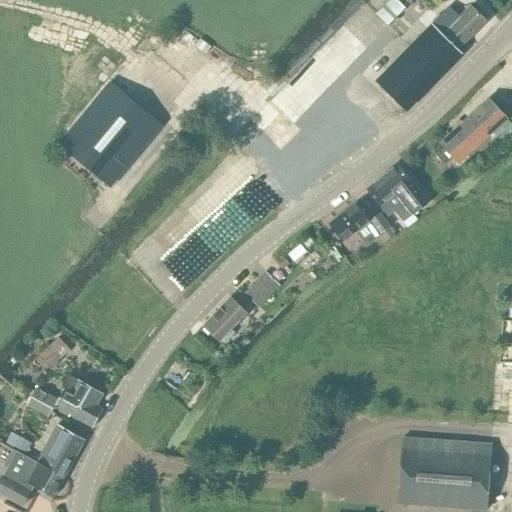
[(389,25),(406,7),(398,0),(389,0),(377,13),(389,25)]
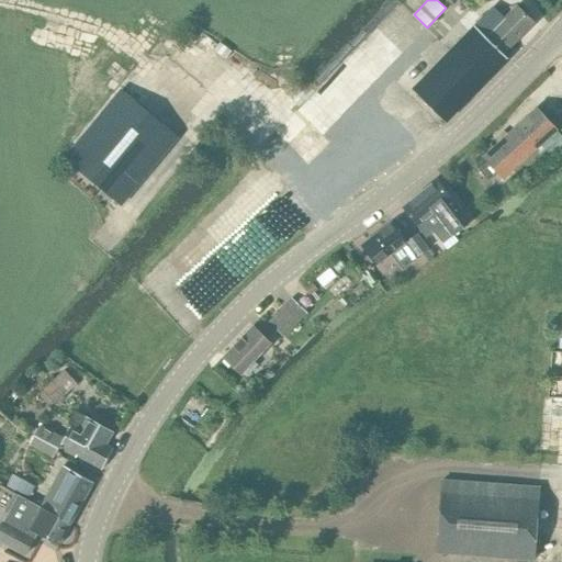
[(474,25),(473,24),(412,88),(447,122),(508,59),(503,55),(535,22),(517,6),(505,18),(494,6),(474,25)]
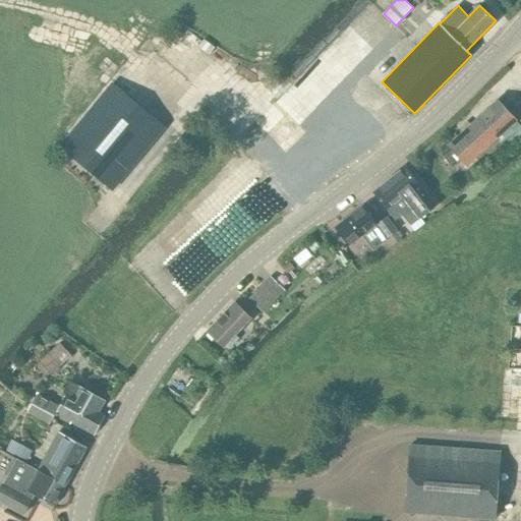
[(60,147),(80,164),(112,190),(164,126),(112,83),(60,147)]
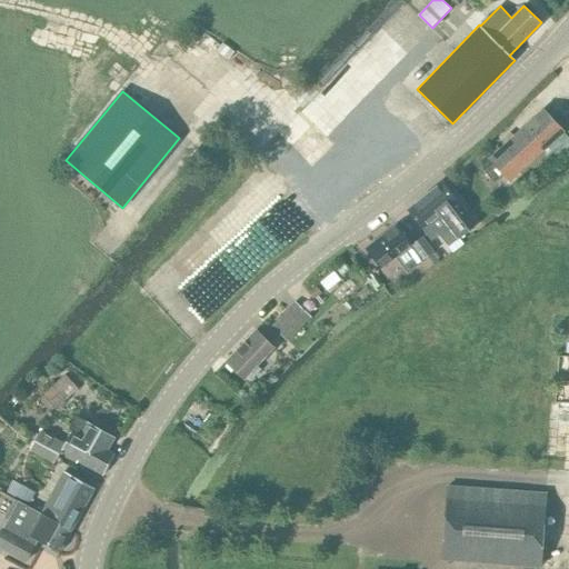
[(488,158),(507,179),(509,181),(543,149),(553,162),(568,148),(568,138),(562,131),(565,130),(542,107),(488,158)]
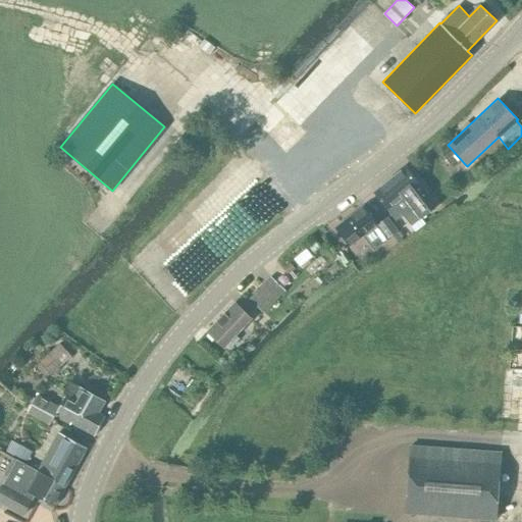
[(389,179),(372,192),(386,210),(387,210),(389,213),(396,220),(403,215),(411,224),(412,223),(416,229),(423,224),(419,218),(423,215),(429,210),(435,206),(428,196),(423,190),(407,168),(406,166),(406,167),(389,179)]
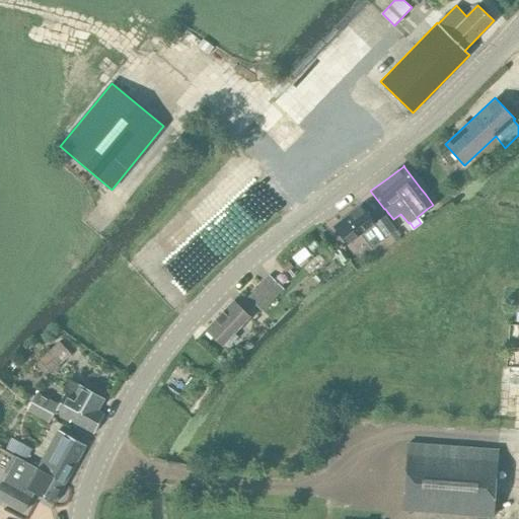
[(348,243),(375,222),(361,205),(334,226),(348,243)]
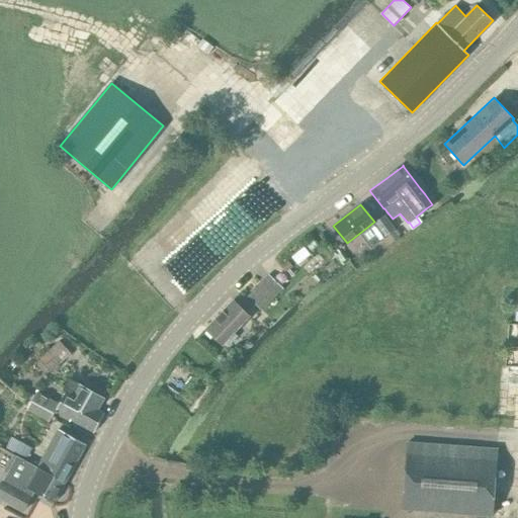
[(395,229),(384,216),(374,223),(384,237),(395,229)]
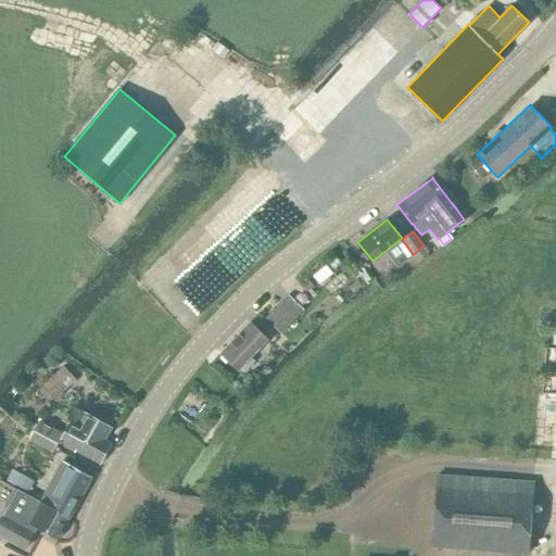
[(326,264),(312,276),(318,285),(327,277),(329,279),(344,267),(337,257),(327,265),(326,264)]
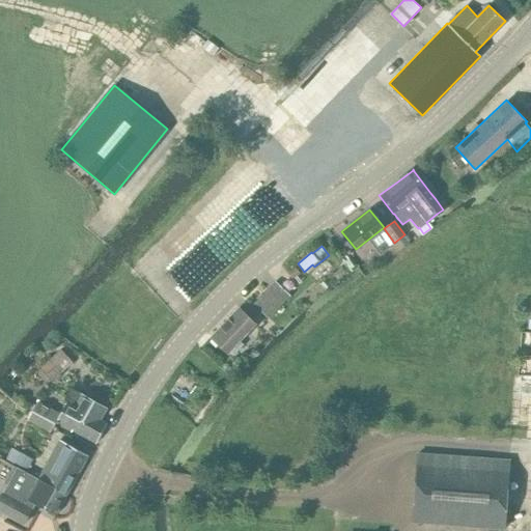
[(344,263),(333,275),(338,280),(350,270),(344,263)]
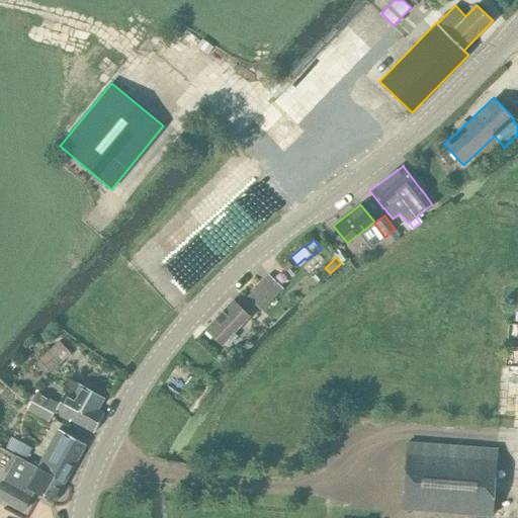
[(288,261),(280,267),(284,272),(292,266),(288,261)]
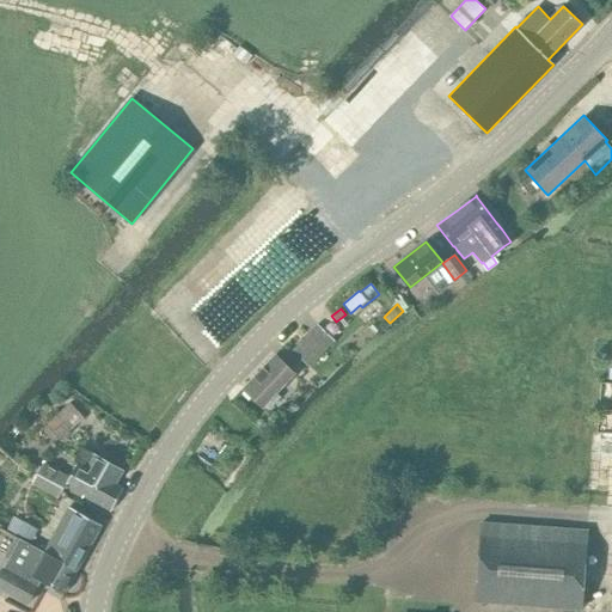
[(317,325),(293,349),(310,366),(334,341),(317,325)]
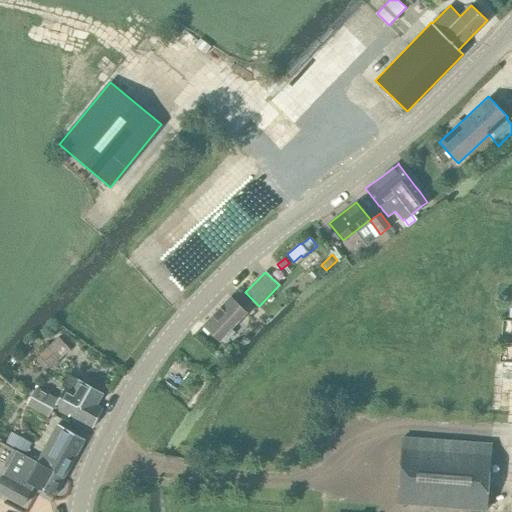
[(202,325),(203,326),(218,341),(246,312),(230,296),(202,325)]
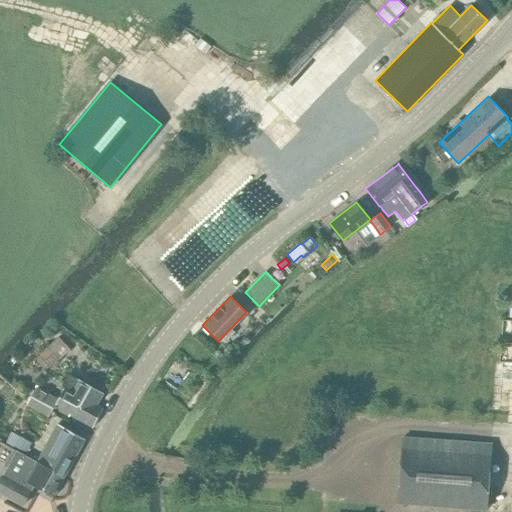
[(50,367),(63,356),(70,350),(58,337),(49,346),(38,355),(50,367)]
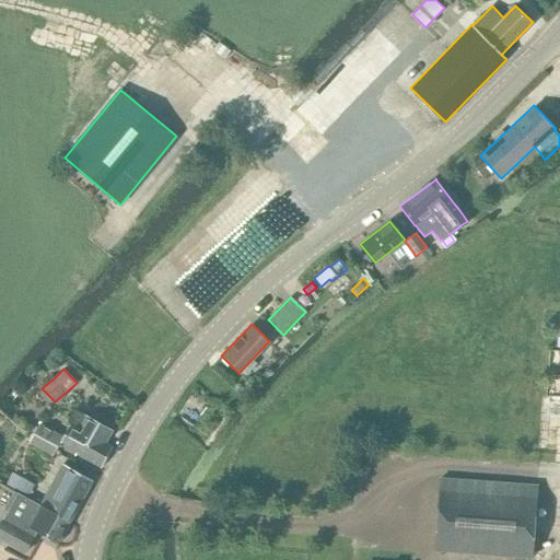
[(106,444),(114,430),(86,415),(79,429),(69,423),(63,435),(41,423),(30,444),(56,457),(61,448),(102,469),(113,447),(106,444)]
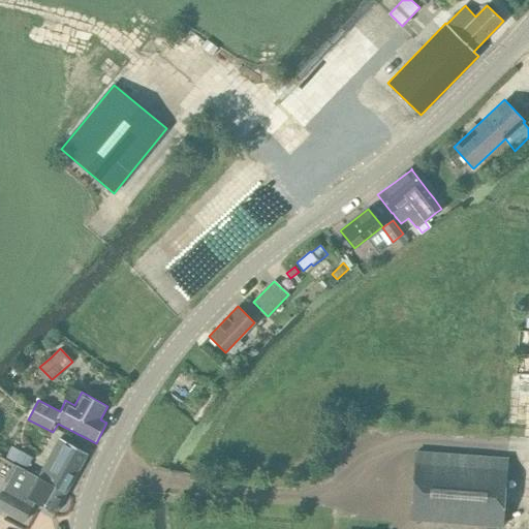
[(60,438),(38,477),(66,493),(88,454),(60,438)]
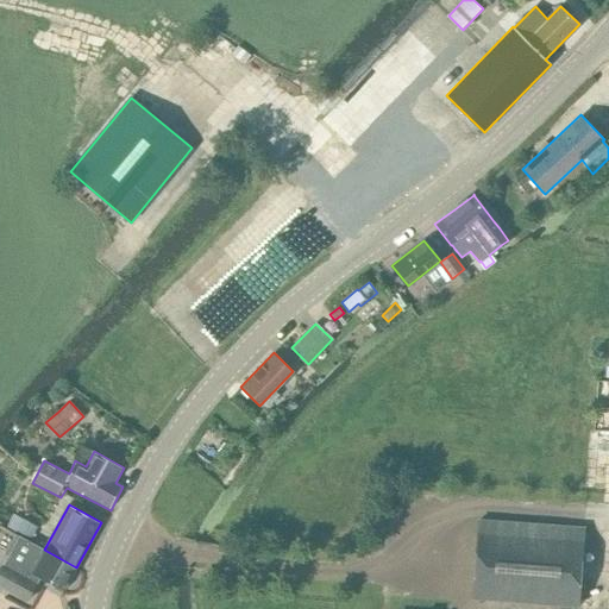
[(38,526),(24,519),(23,519),(17,531),(31,539),(38,526)]
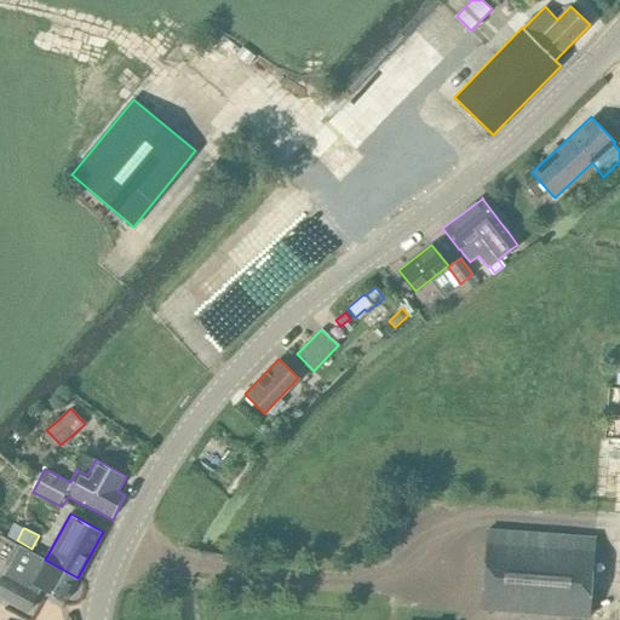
[(589,618),(593,550),(487,541),(482,609),(589,618)]
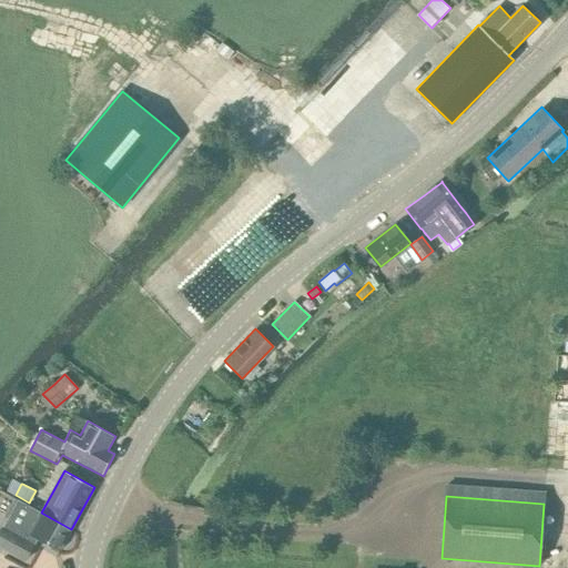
[(1,528),(0,529),(0,546),(26,560),(33,546),(34,545),(37,540),(59,551),(71,529),(41,513),(18,500),(3,527),(2,527),(1,527),(1,528)]
